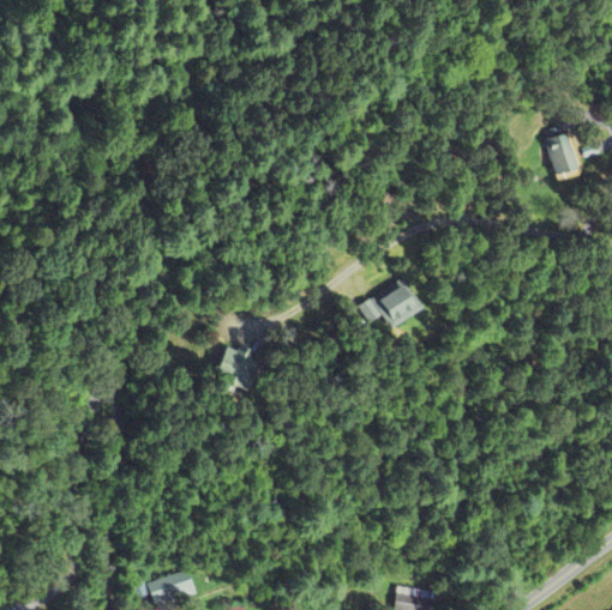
[(545,139),(556,175),(577,168),(567,132),(545,139)]
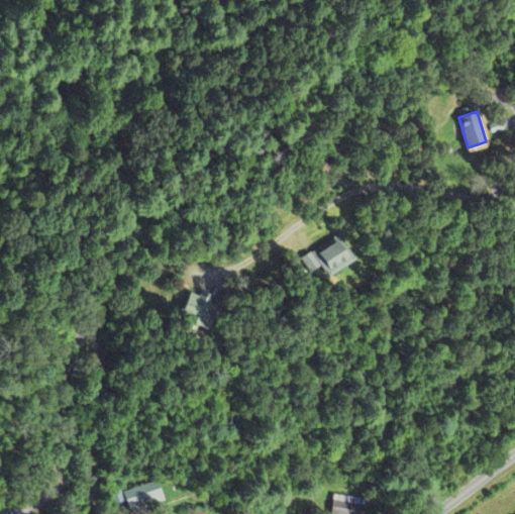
[(355,260),(338,233),(302,258),(311,272),(320,265),(328,278),(355,260)]
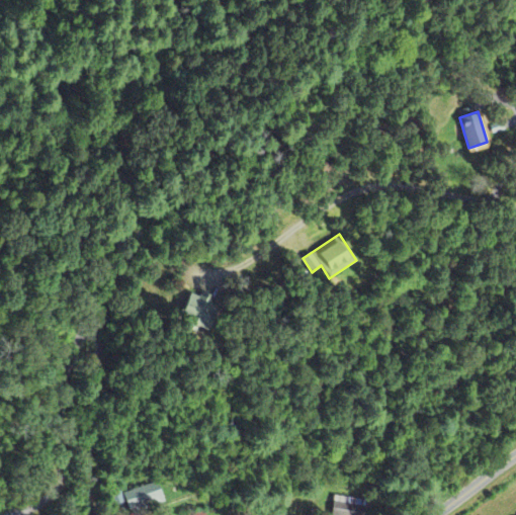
[(192,291),(181,317),(209,329),(218,311),(207,306),(211,295),(202,291),(200,295),(192,291)]
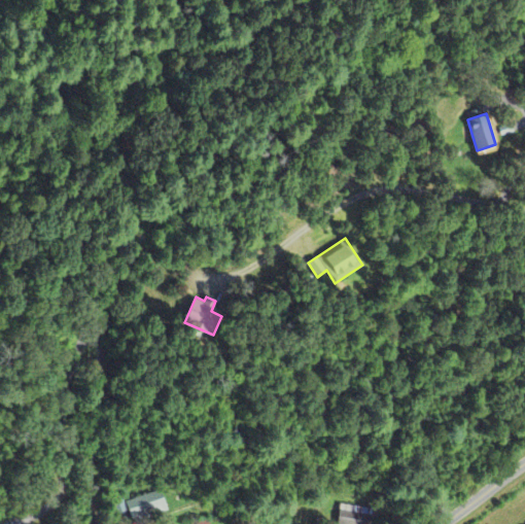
[(133,519),(169,511),(164,490),(128,498),(133,519)]
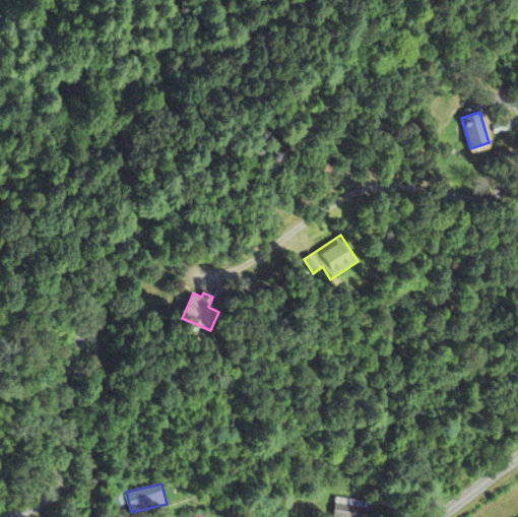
[(333,516),(334,516),(363,516),(366,501),(358,499),(337,495),(333,516)]
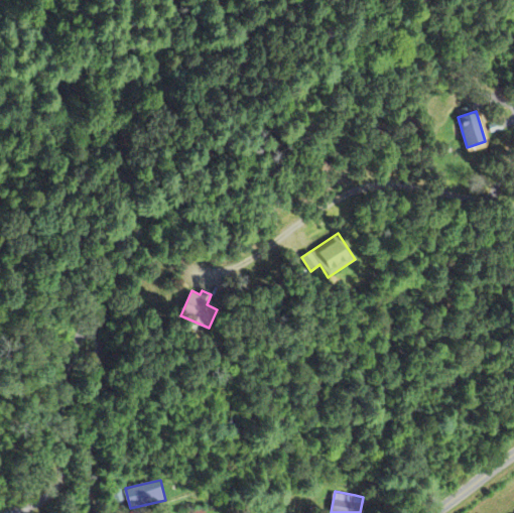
All buildings are outlined.
